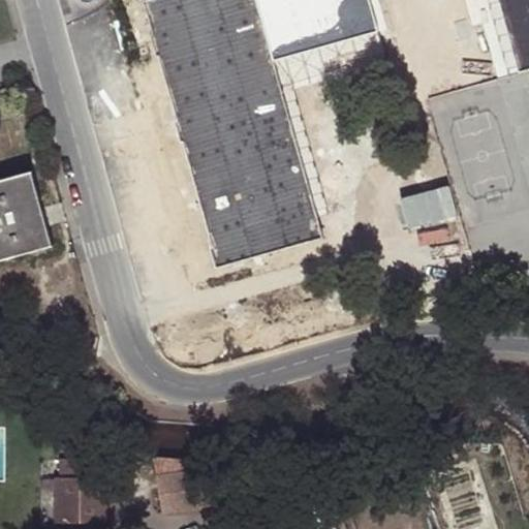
[(257,0),(196,17),(204,47),(216,93),(380,47),(367,0),(257,0)]
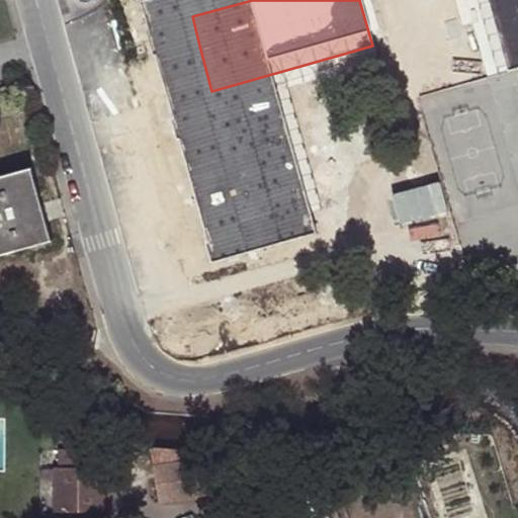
[(187,50),(205,120),(229,210),(243,207),(211,91),(199,46),(187,50)]
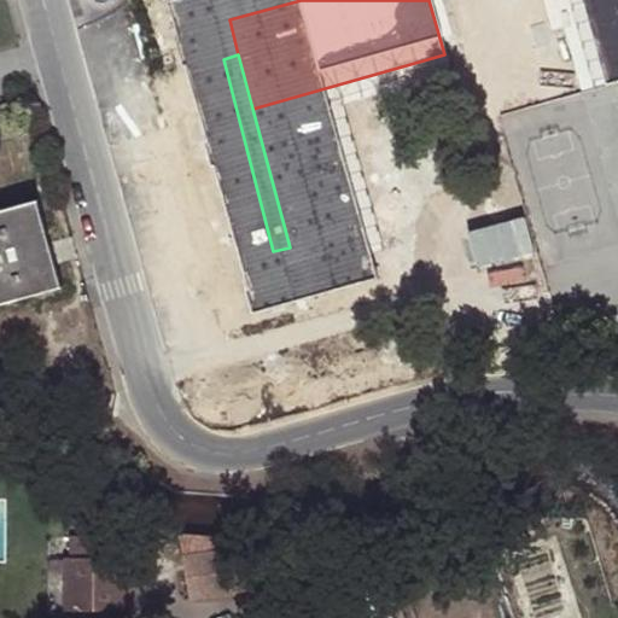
[(182,162),(227,331),(290,314),(287,304),(283,290),(273,251),(245,144),(182,162)]
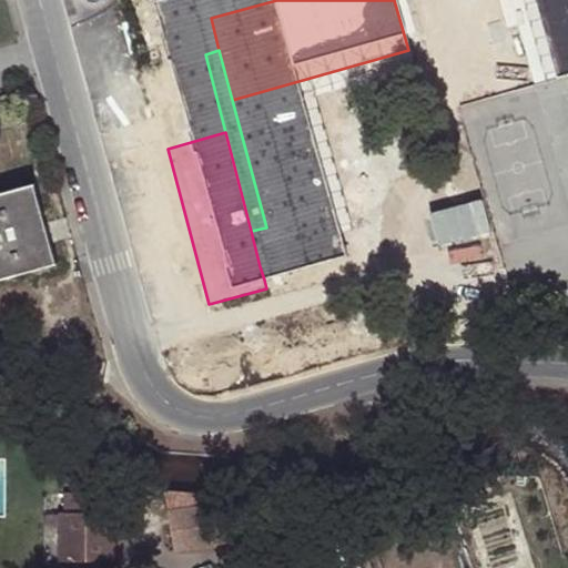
[(0,279),(56,263),(34,186),(0,194),(0,279)]
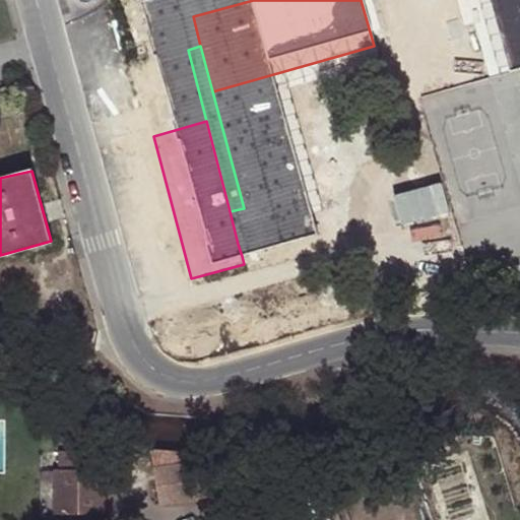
[(240,493),(232,470),(225,470),(220,457),(208,456),(210,468),(192,470),(190,463),(153,468),(158,505),(240,493)]
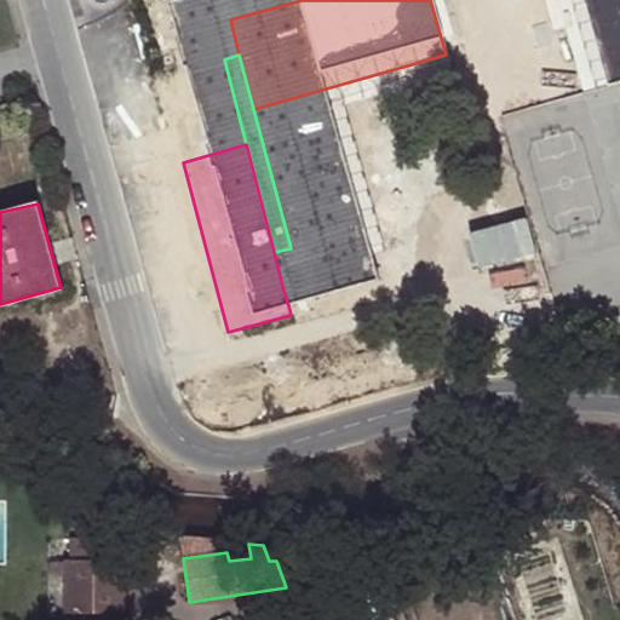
[(122,613),(124,563),(64,563),(64,612),(122,613)]
